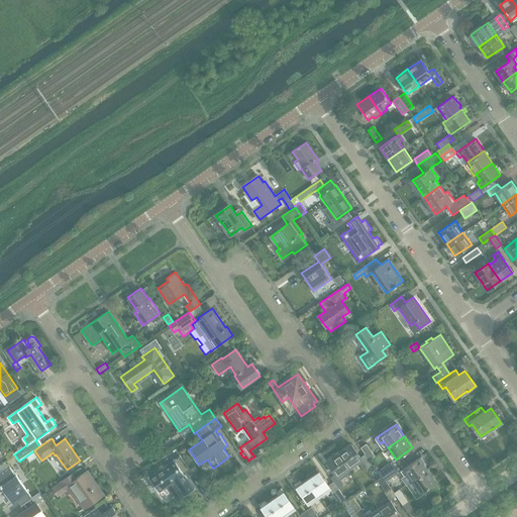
[(369,460),(365,454),(359,457),(350,443),(338,452),(349,468),(357,461),(364,471),(372,464),(369,460)]
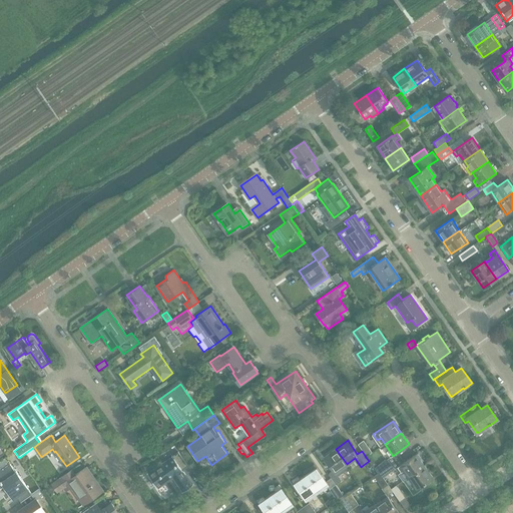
[(366,457),(367,457),(372,453),(363,441),(358,444),(362,451),(366,457)]
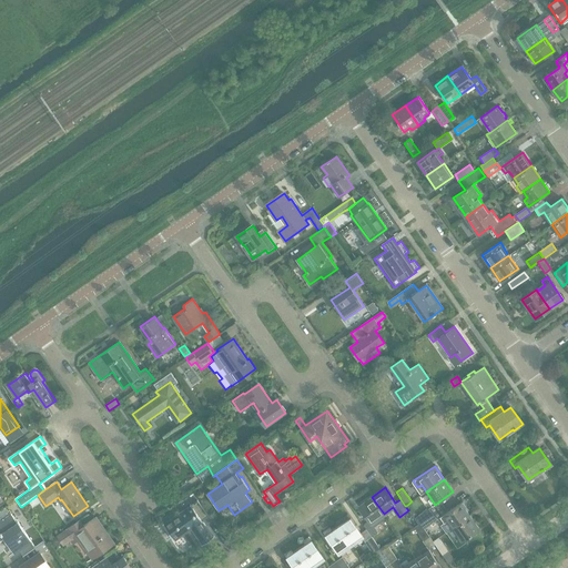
[(374,520),(384,514),(372,497),(358,506),(369,520),(363,525),(371,537),(381,530),(374,520)]
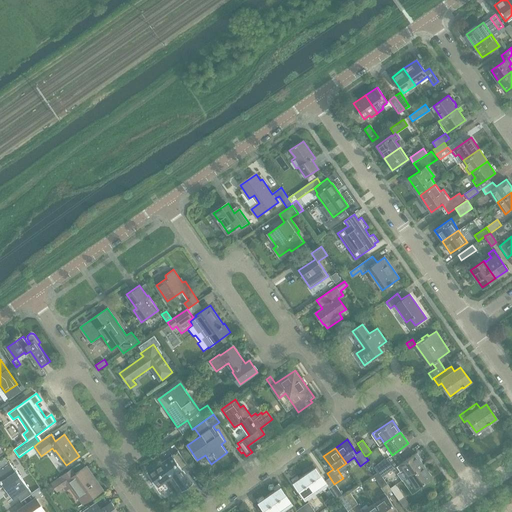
[(182,492),(193,484),(192,484),(182,469),(188,465),(179,452),(147,474),(156,487),(155,488),(160,496),(168,490),(164,483),(172,477),(182,491),(182,492)]
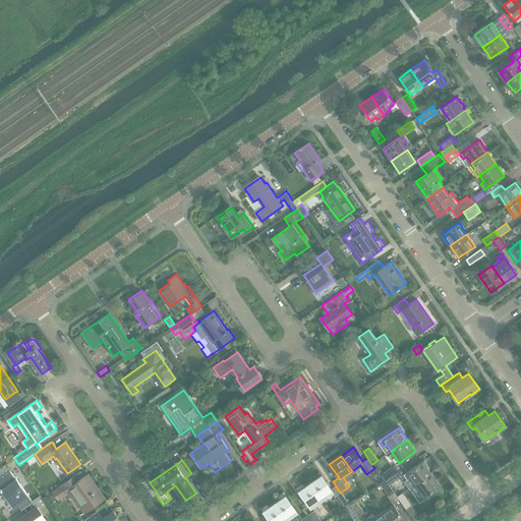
[(410,487),(430,473),(422,461),(403,474),(407,480),(405,481),(409,487),(410,487)]
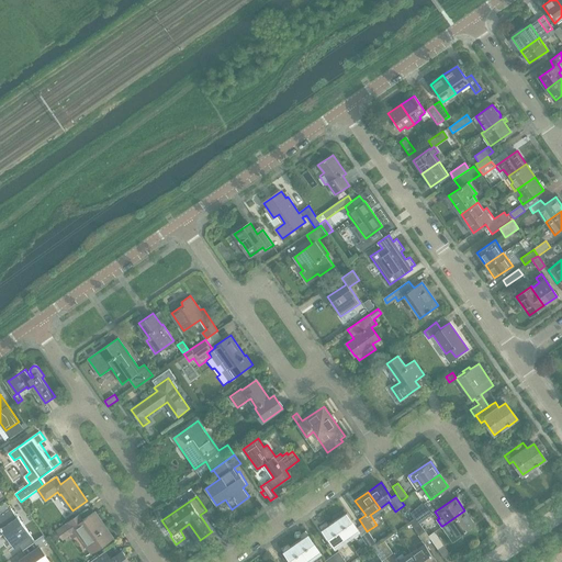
[(428,508),(425,503),(409,513),(414,518),(415,518),(428,508)]
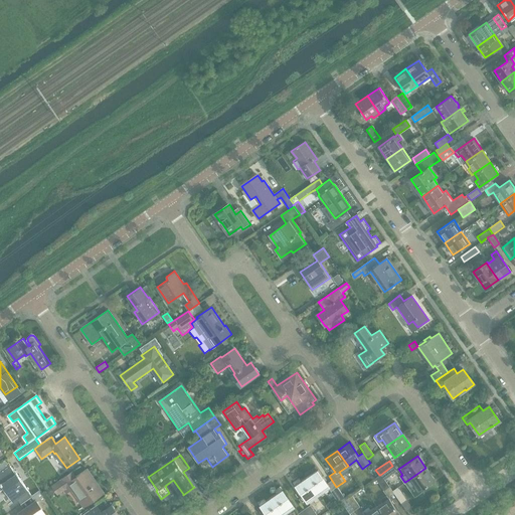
[(27,473),(20,478),(17,474),(16,475),(10,466),(0,472),(0,490),(4,488),(14,502),(19,499),(22,504),(40,491),(41,491),(27,471),(26,472),(27,473)]
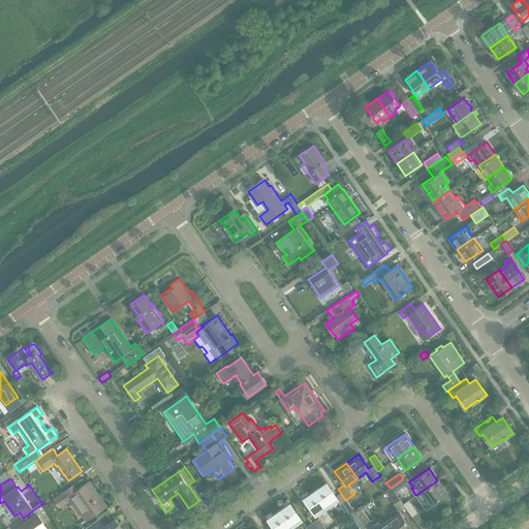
[(395,493),(407,484),(403,478),(391,488),(395,493)]
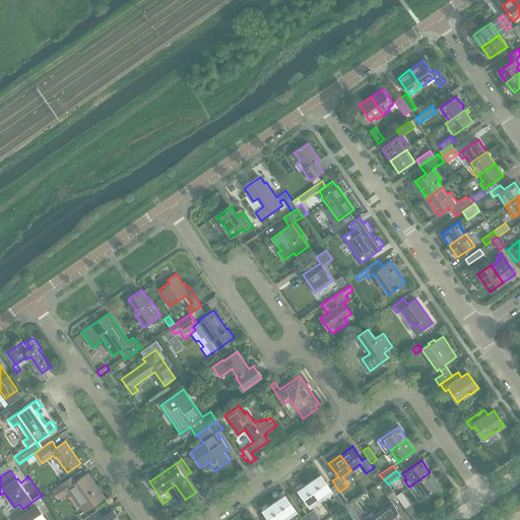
[(413,494),(414,493),(418,498),(439,484),(430,472),(409,486),(413,494)]
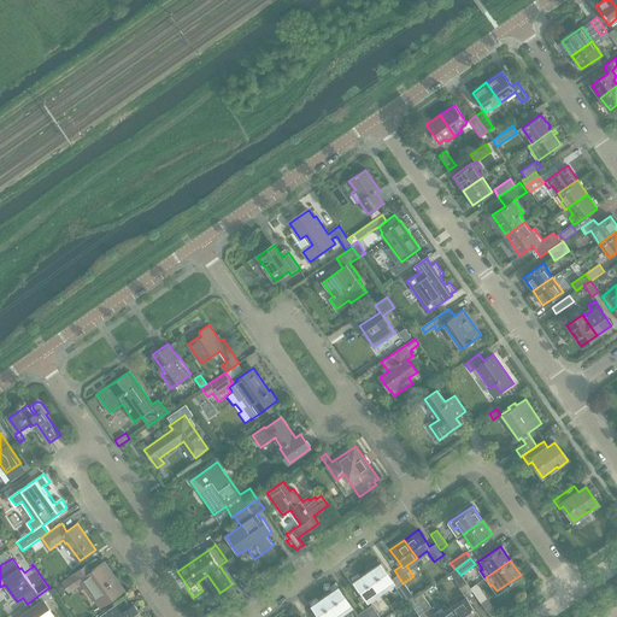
[(365,573),(380,592),(387,586),(388,588),(395,585),(380,563),(365,573)]
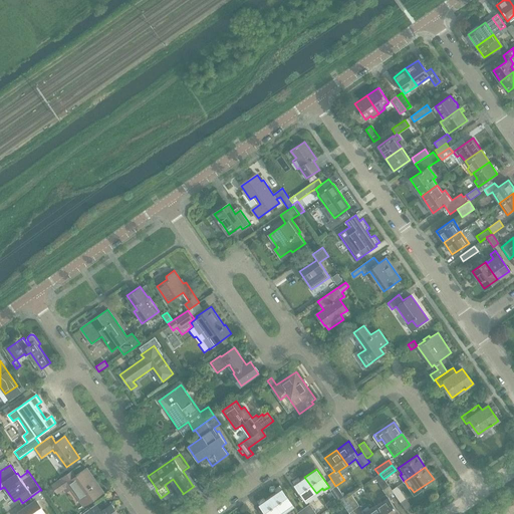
[(57,494),(64,489),(69,485),(76,495),(78,494),(85,504),(103,492),(94,480),(92,481),(84,470),(75,477),(71,471),(50,486),(57,494)]
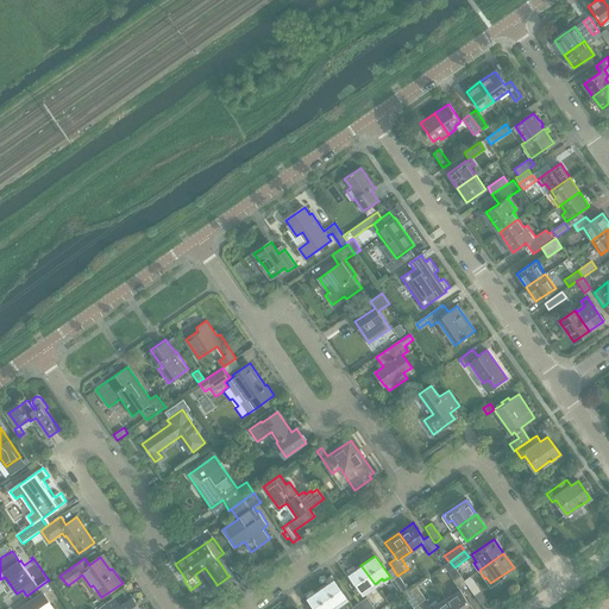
[(460,575),(454,567),(450,562),(449,562),(444,565),(453,579),(457,585),(459,589),(466,584),(464,581),(460,575)]
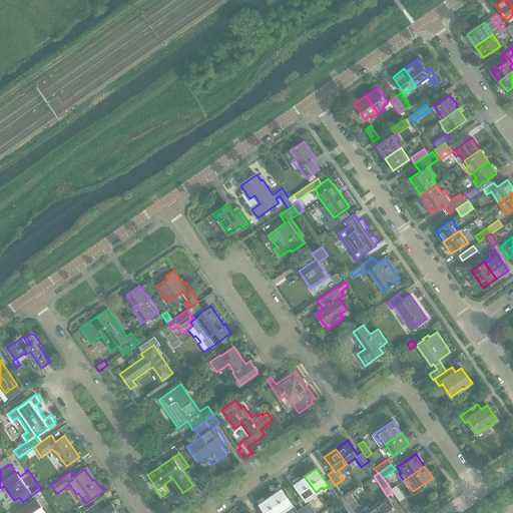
[(310,496),(316,492),(304,476),(293,484),(306,502),(311,498),(310,496)]
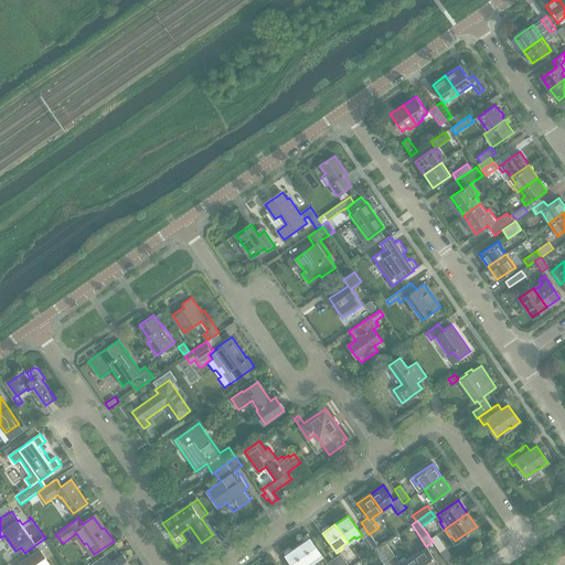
[(49,540),(53,546),(60,541),(55,534),(49,540)]
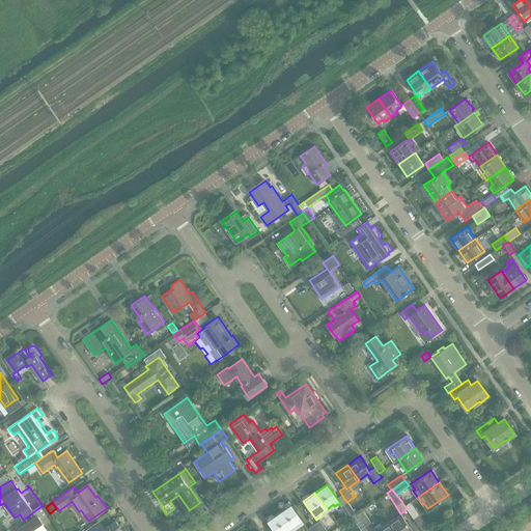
[(352,518),(356,514),(346,502),(340,506),(350,519),(352,518)]
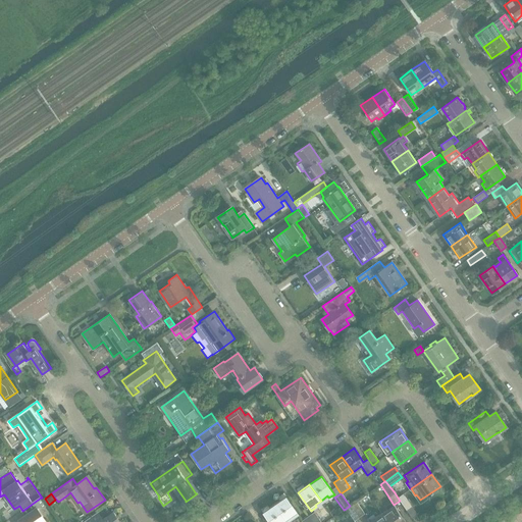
[(412,506),(411,507),(403,494),(398,498),(400,501),(412,518),(418,515),(412,506)]
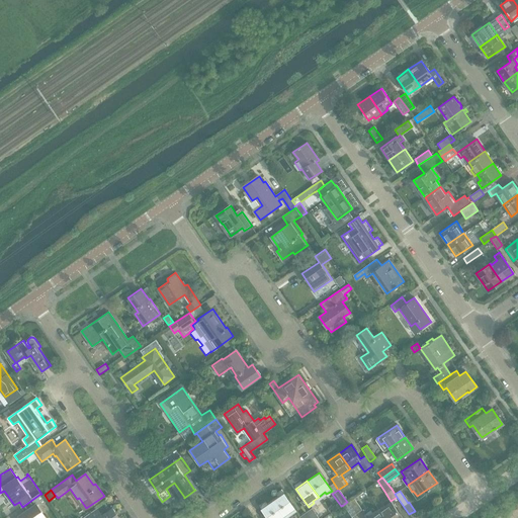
[(271,500),(282,516),(289,512),(290,514),(296,510),(283,492),(271,500)]
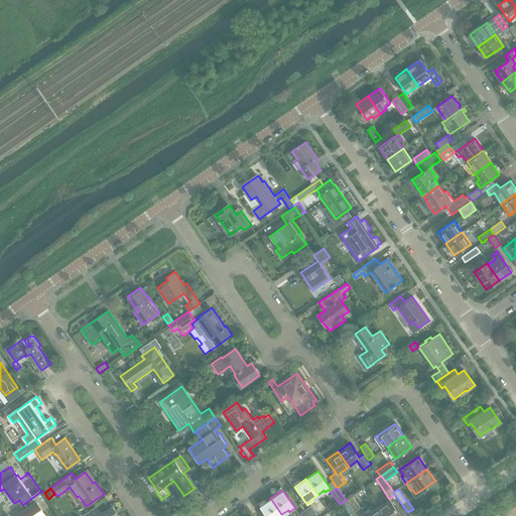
[(45,515),(38,505),(45,500),(40,492),(22,505),(25,511),(20,514),(21,515),(45,515)]
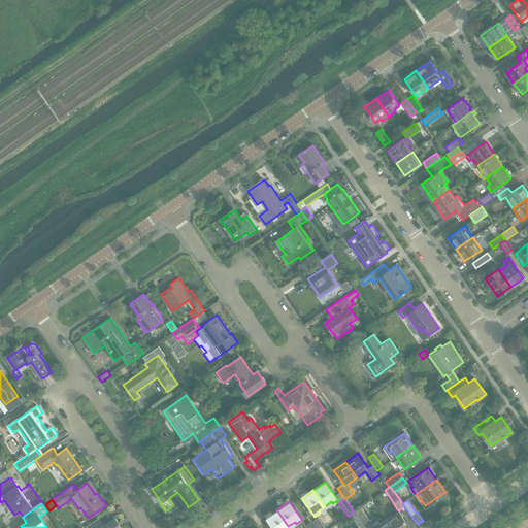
[(355,512),(363,523),(368,520),(360,507),(355,512)]
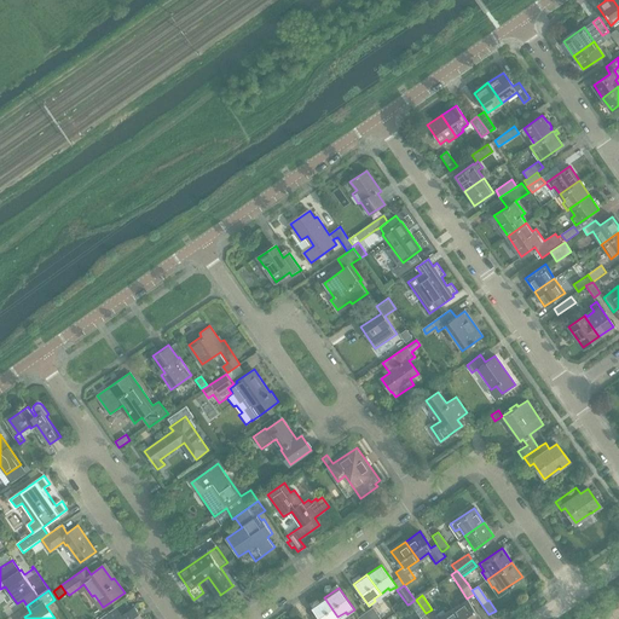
[(480,618),(481,618),(467,599),(464,595),(457,600),(460,603),(452,608),(460,618),(480,618)]
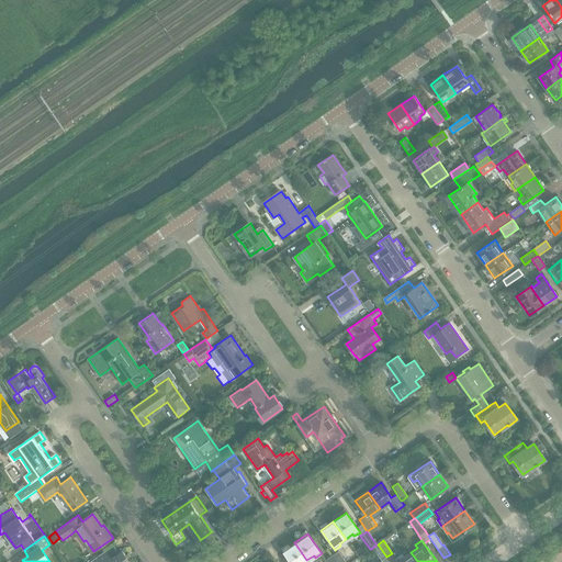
[(303,561),(306,560),(294,542),(282,551),(290,561),(303,561)]
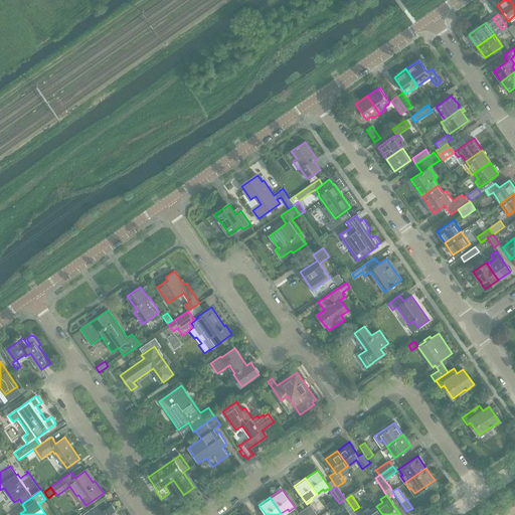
[(349,514),(354,510),(346,499),(345,499),(341,502),(349,514)]
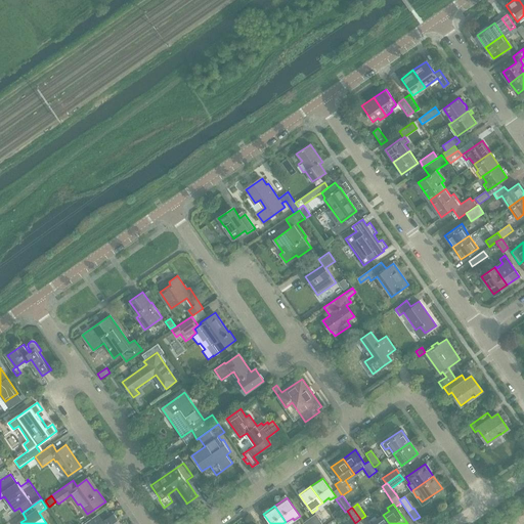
[(98,514),(82,523),(121,523),(114,514),(102,521),(98,514)]
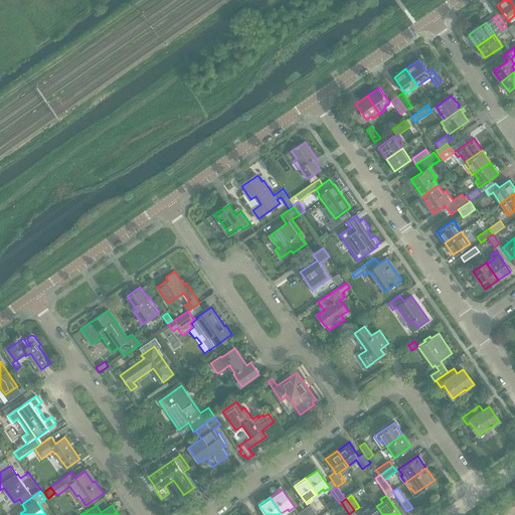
[(316,514),(310,505),(304,510),(307,514),(316,514)]
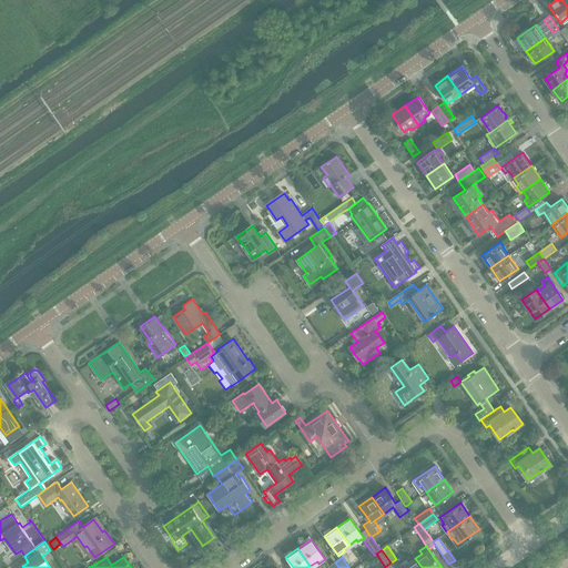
[(402,567),(422,567),(415,558),(408,563),(406,559),(399,564),(402,567)]
